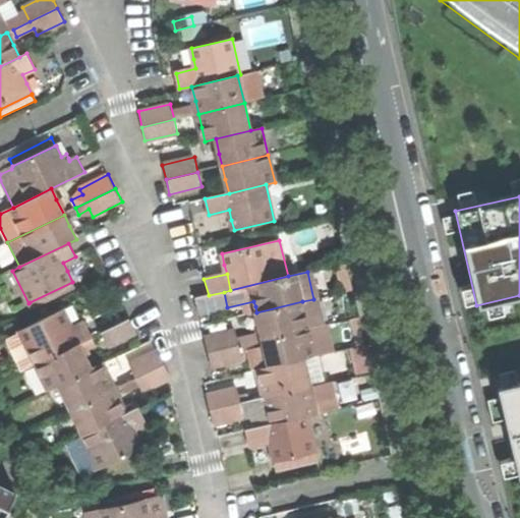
[(73,283),(72,282),(30,302),(33,308),(73,289),(71,284),(73,283)]
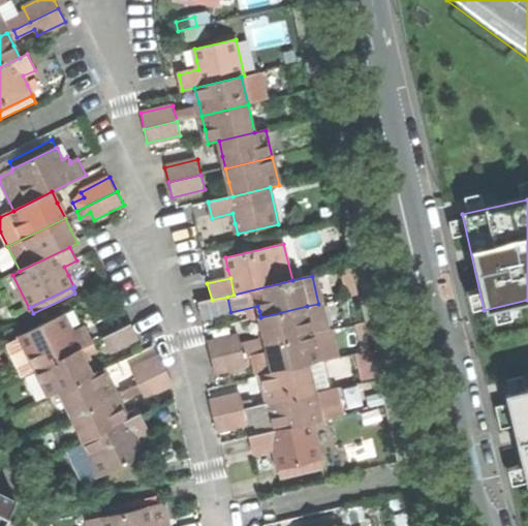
[(202,319),(230,312),(227,297),(212,300),(197,304),(202,319)]
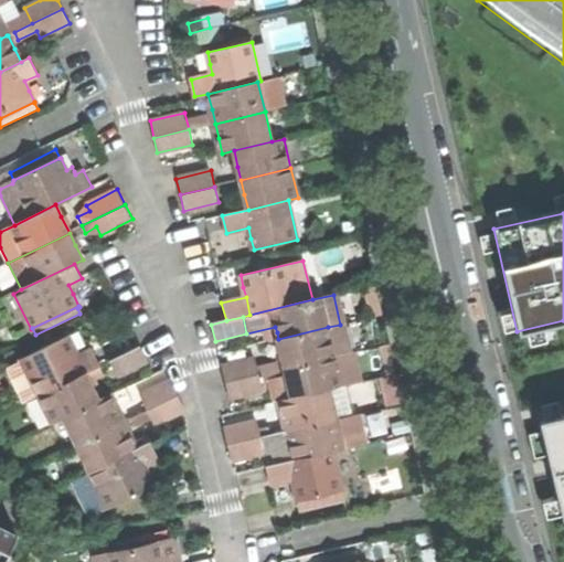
[(334,357),(328,327),(278,339),(280,349),(283,359),(285,368),(334,357)]
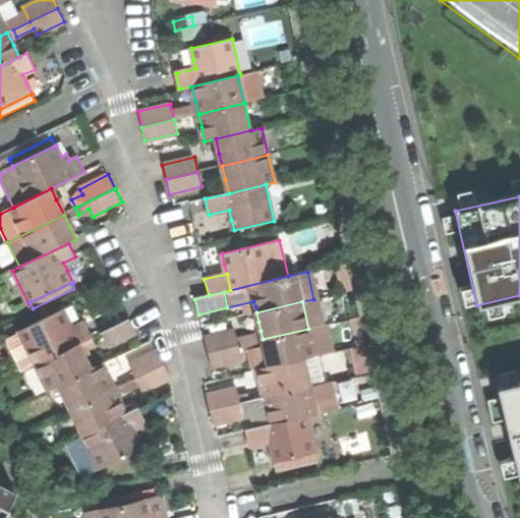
[(63,309),(19,331),(36,365),(78,344),(93,338),(84,323),(73,328),(69,322),(63,309)]
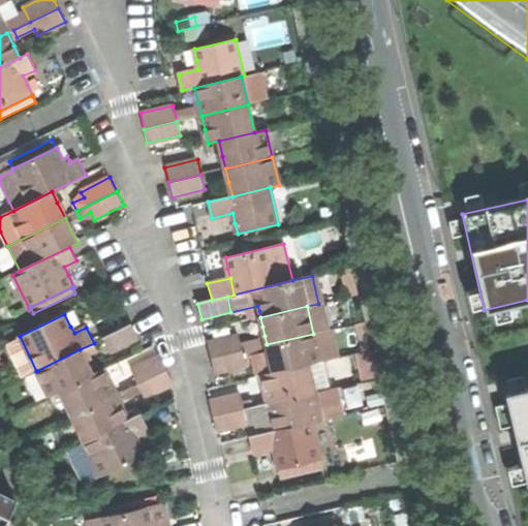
[(131,326),(103,339),(111,352),(137,339),(131,326)]
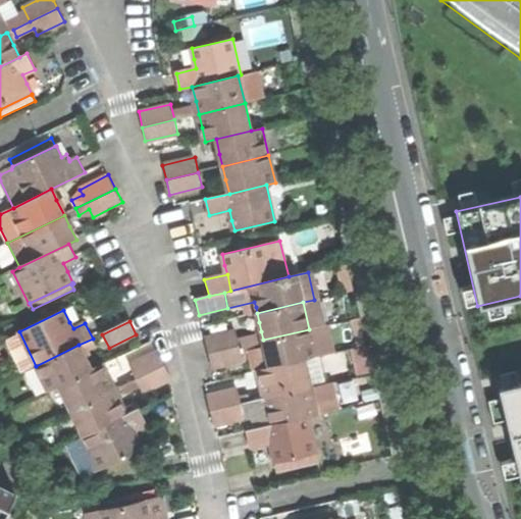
[(309,329),(263,340),(265,348),(270,368),(305,360),(331,354),(325,325),(309,329)]
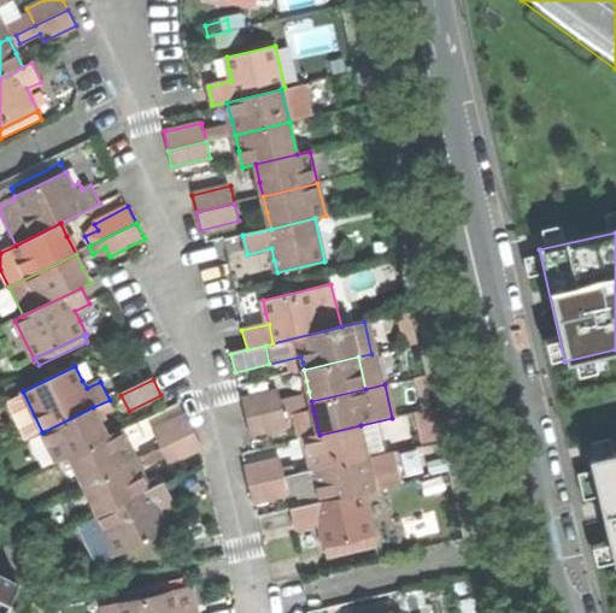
[(246,417),(282,407),(280,399),(279,390),(241,399),(246,417)]
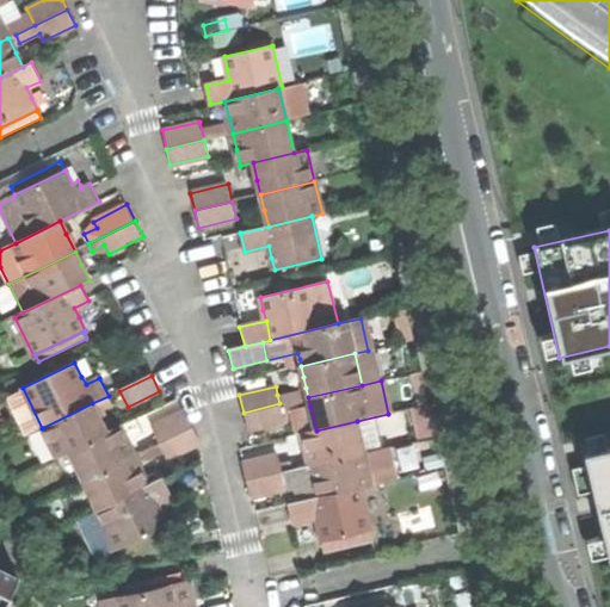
[(279,403),(308,397),(306,388),(277,395),(279,403)]
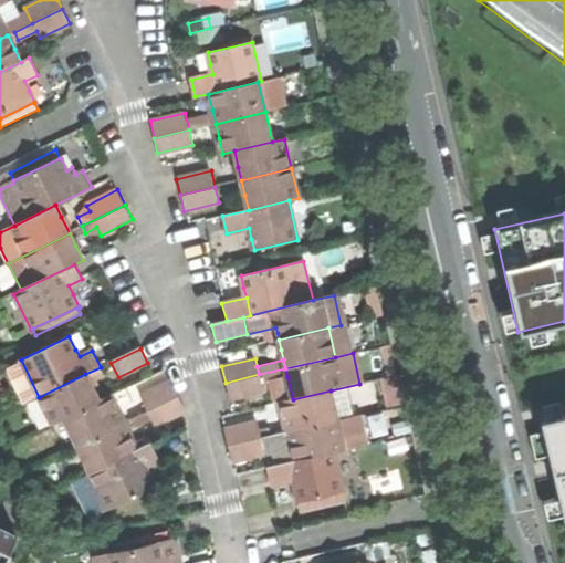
[(104,375),(101,367),(85,374),(92,388),(98,385),(95,379),(104,375)]
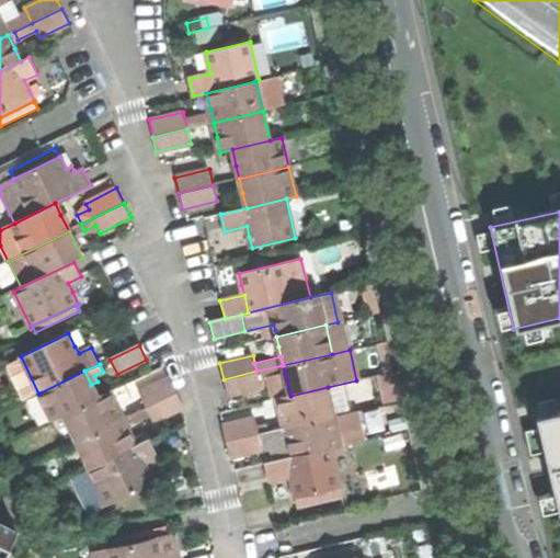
[(285,374),(283,365),(256,371),(259,379),(285,374)]
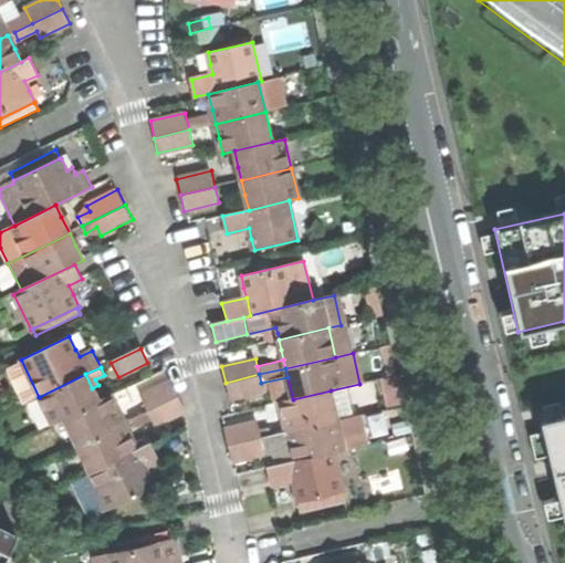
[(94,393),(92,388),(85,374),(39,397),(52,424),(64,418),(98,402),(94,393)]
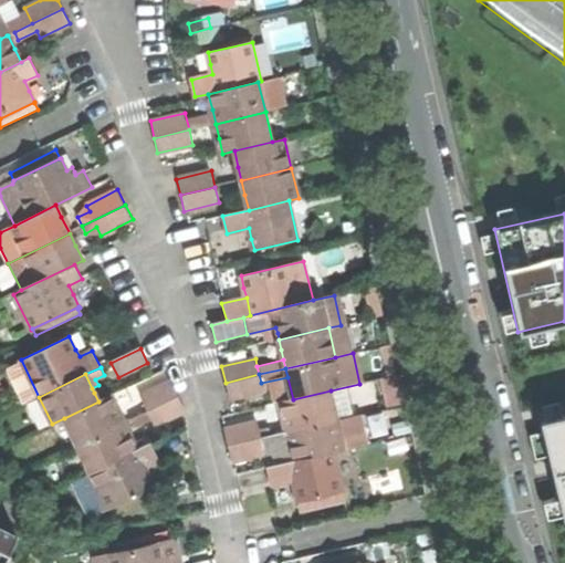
[(261,383),(259,374),(226,383),(229,399),(263,392),(261,383)]
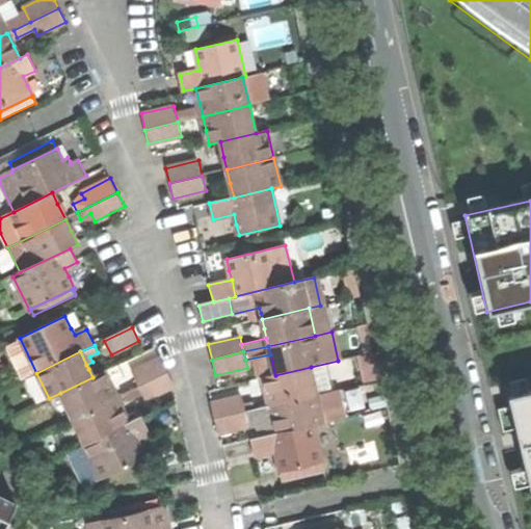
[(132,372),(139,387),(168,372),(161,358),(132,372)]
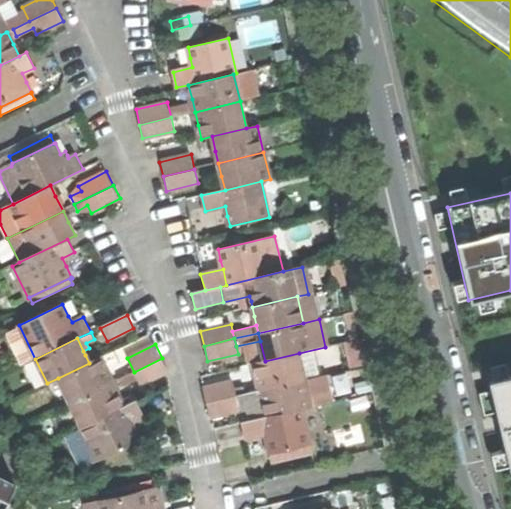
[(305,380),(299,353),(265,361),(254,363),(257,377),(260,390),(305,380)]
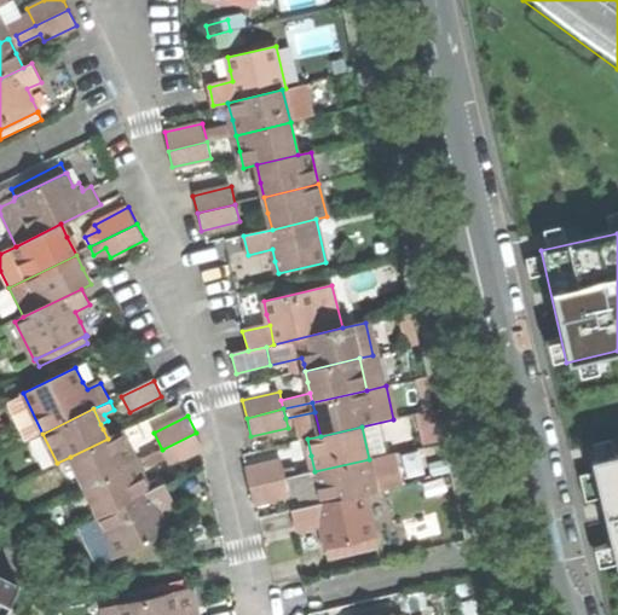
[(121,433),(108,439),(70,457),(85,487),(136,463),(128,448),(121,433)]
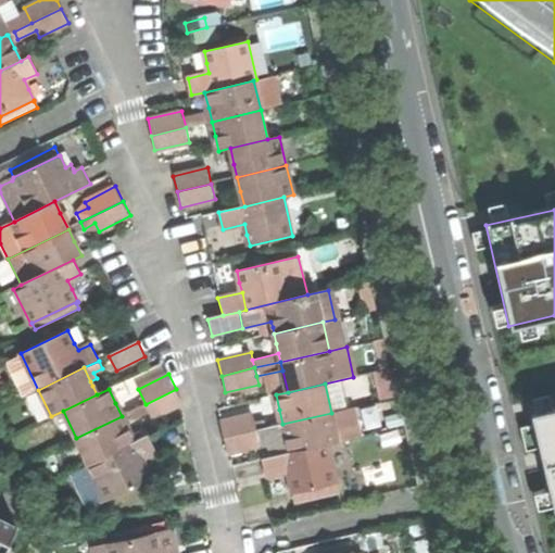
[(146,404),(153,418),(183,403),(176,389),(146,404)]
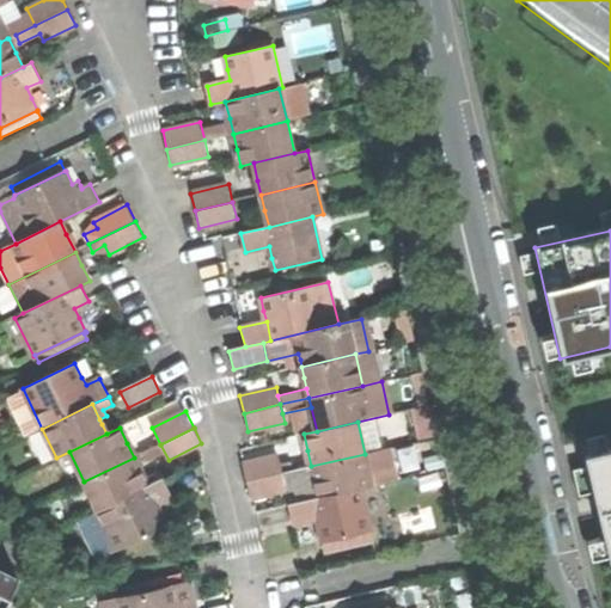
[(42,466),(54,461),(42,433),(30,438),(42,466)]
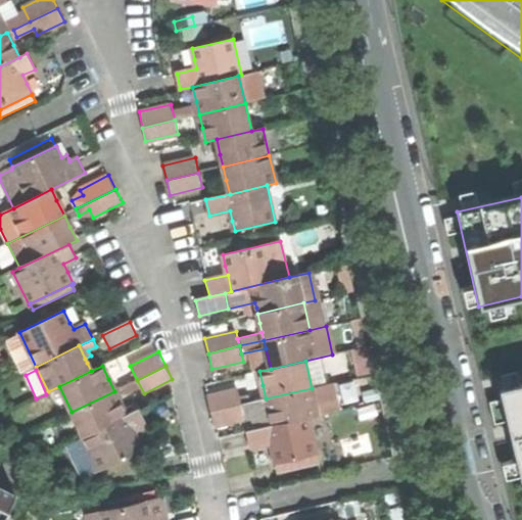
[(331,383),(312,388),(266,398),(268,407),(270,415),(273,426),(309,418),(338,411),(331,383)]
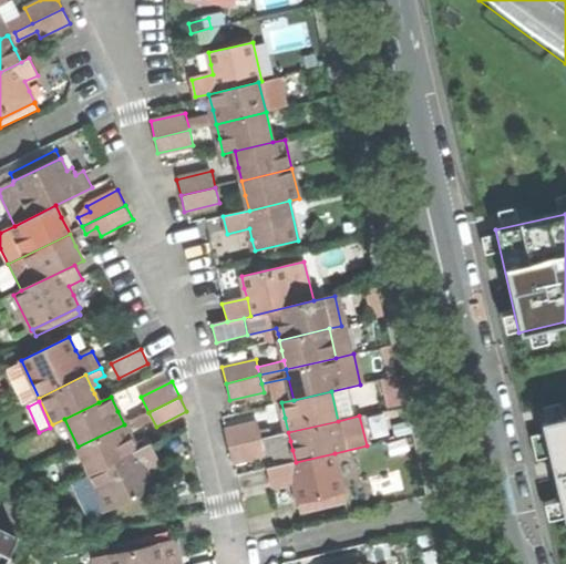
[(228,447),(261,439),(258,422),(224,430),(228,447)]
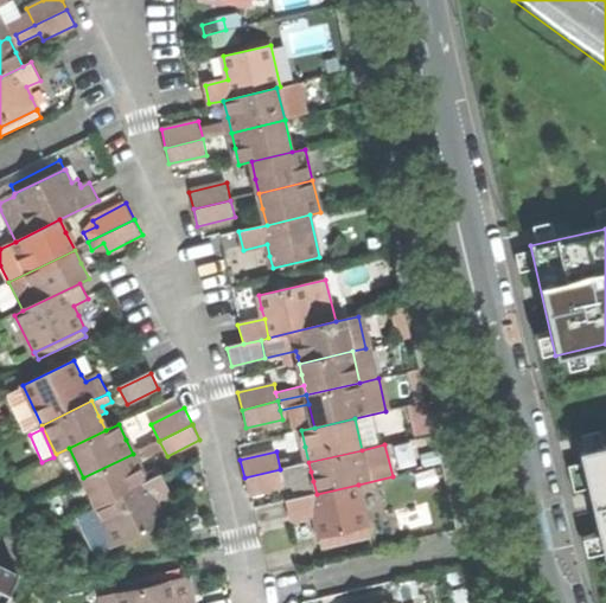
[(605,451),(580,459),(605,564),(605,563),(605,451)]
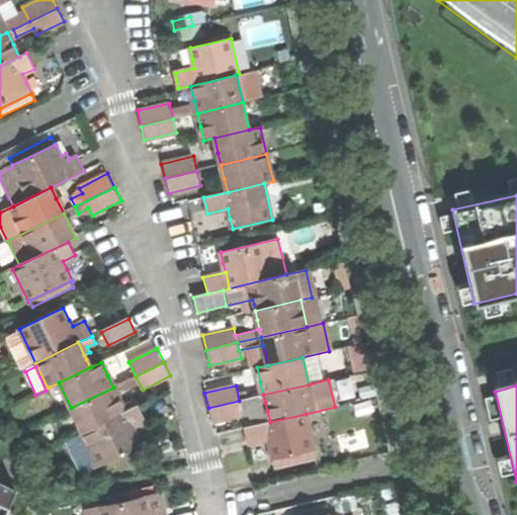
[(118,399),(113,388),(71,408),(83,432),(125,412),(118,399)]
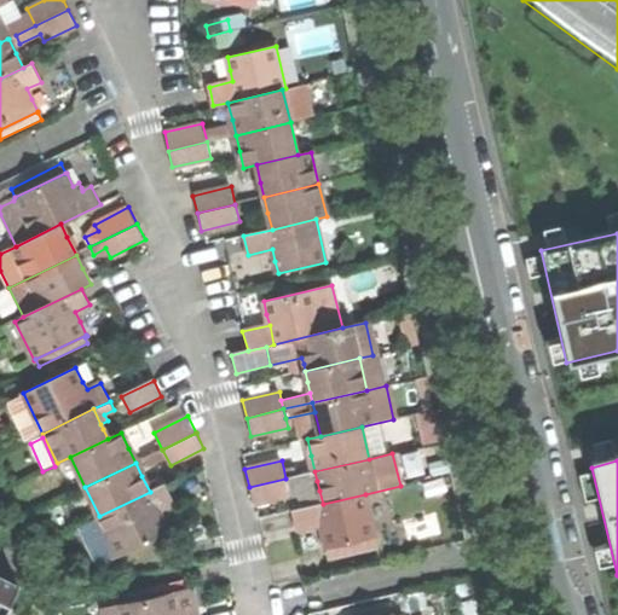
[(315,471),(286,479),(288,488),(317,481),(315,471)]
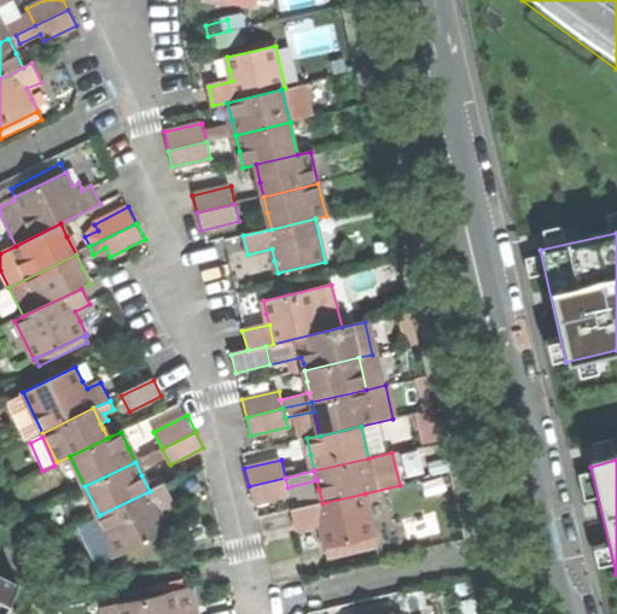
[(287,487),(285,478),(249,486),(252,504),(290,496),(287,487)]
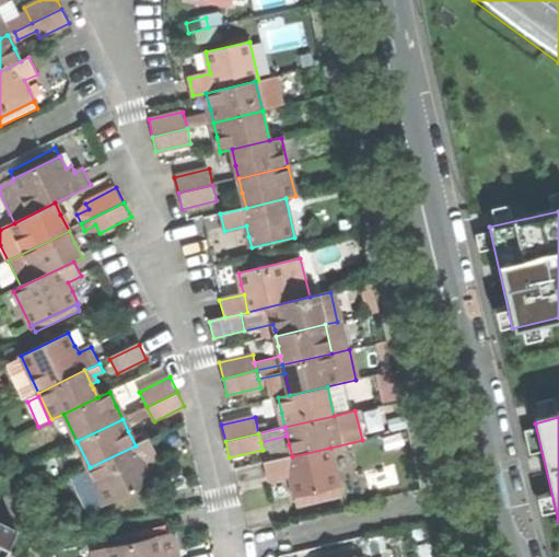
[(150,438),(136,445),(90,467),(89,468),(106,505),(154,482),(149,470),(144,461),(158,454),(150,438)]
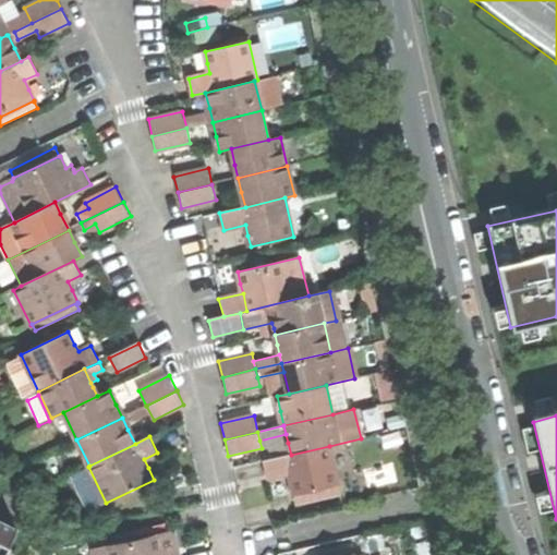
[(338,484),(329,446),(291,455),(264,461),(268,478),(290,472),(292,483),(295,494),(338,484)]
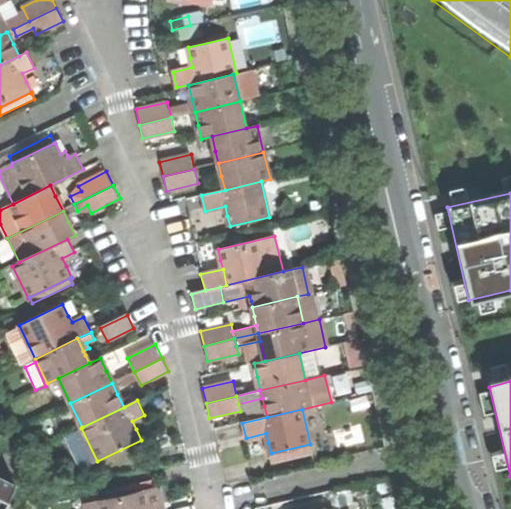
[(4,508),(16,486),(0,478),(0,508),(4,508)]
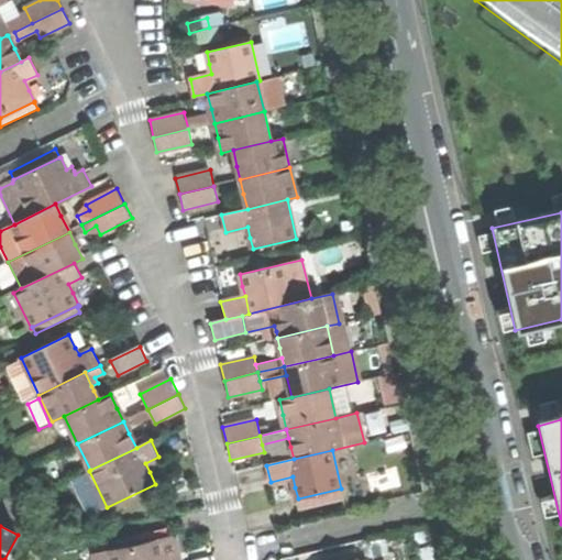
[(94,558),(94,559),(180,559),(173,559),(173,558),(172,555),(164,557),(161,542),(94,558)]
